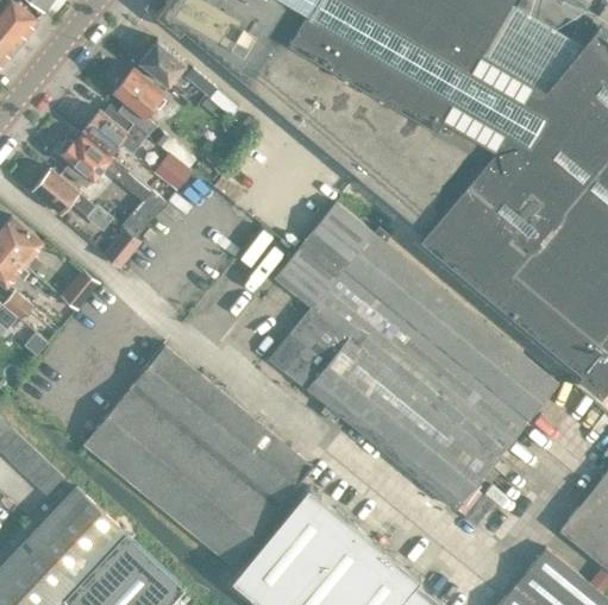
[(0,65),(36,21),(8,0),(0,0),(0,65)]
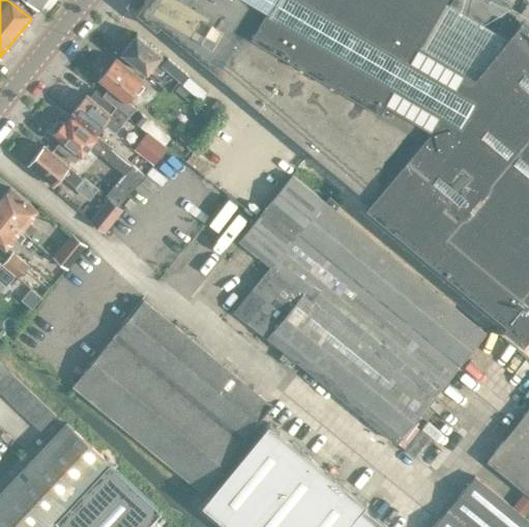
[(22,0),(37,11),(46,0),(22,0)]
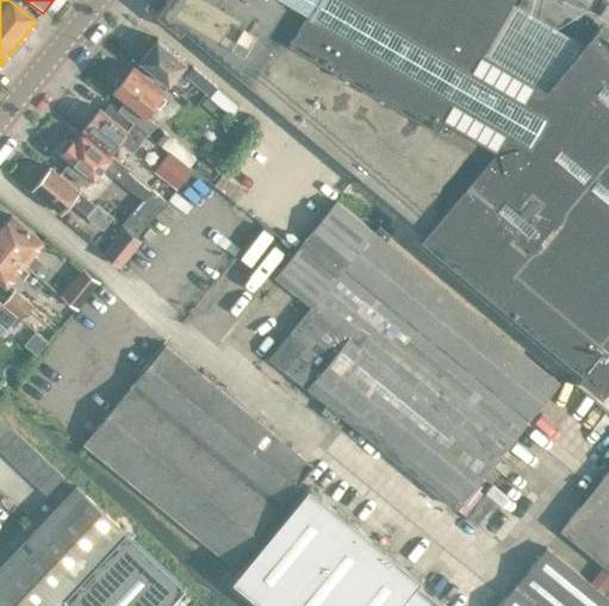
[(510,0),(168,0),(155,17),(178,37),(182,32),(424,233),(418,238),(580,374),(577,378),(601,397),(608,386),(608,38),(595,27),(580,44),(509,2),(510,0)]
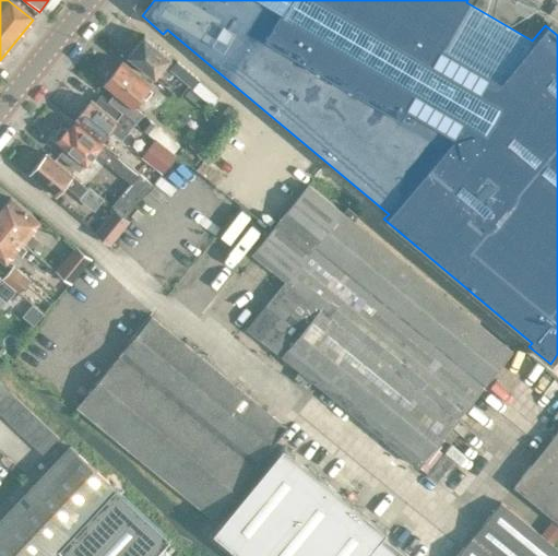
[(169,60),(143,37),(126,58),(153,80),(169,60)]
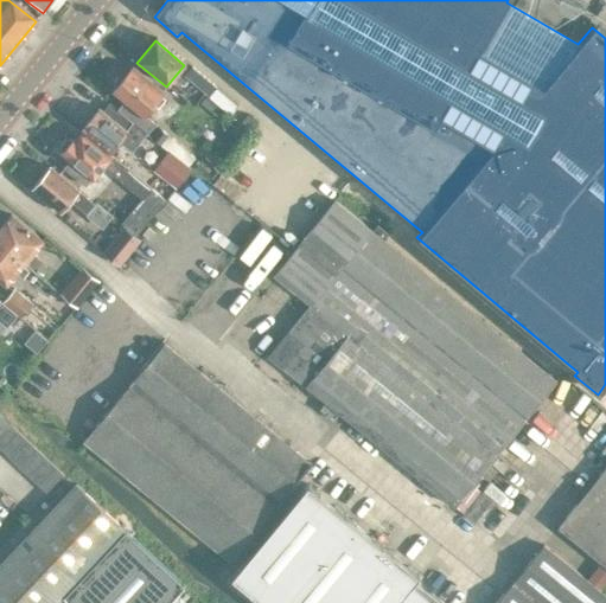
[(190,69),(183,77),(206,98),(215,89),(190,69)]
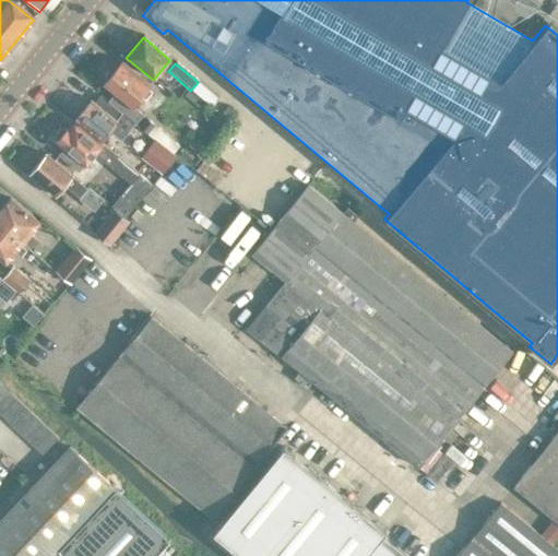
[(105,84),(103,86),(114,95),(107,103),(133,126),(141,117),(131,108),(147,87),(120,64),(113,74),(108,74),(104,80),(105,84)]
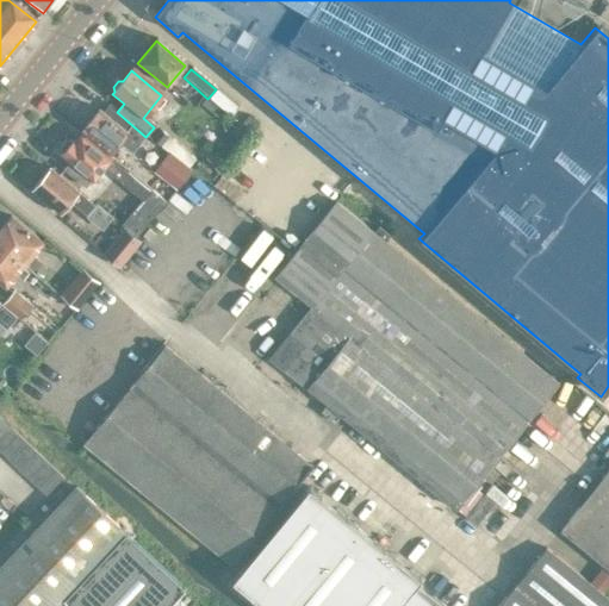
[(117,145),(131,156),(145,137),(117,112),(109,105),(101,113),(98,111),(80,133),(107,156),(117,145)]
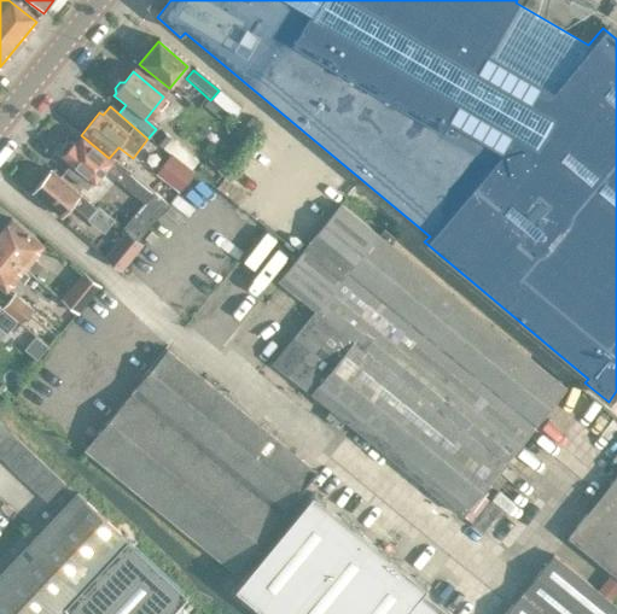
[(63,157),(60,159),(92,185),(103,171),(144,205),(145,203),(158,214),(166,205),(82,136),(75,144),(74,142),(73,145),(68,145),(62,152),(63,157)]
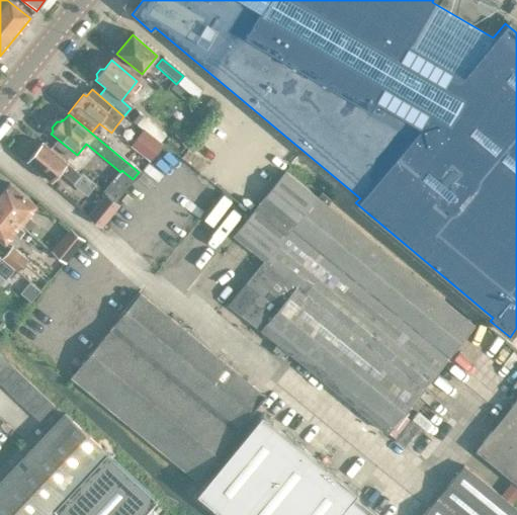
[(143,125),(130,142),(148,156),(161,140),(143,125)]
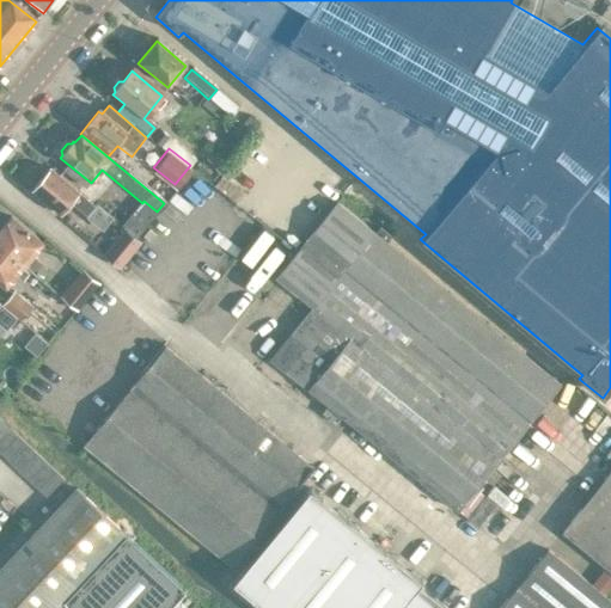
[(30,194),(59,216),(68,204),(85,219),(93,208),(49,171),(30,194)]
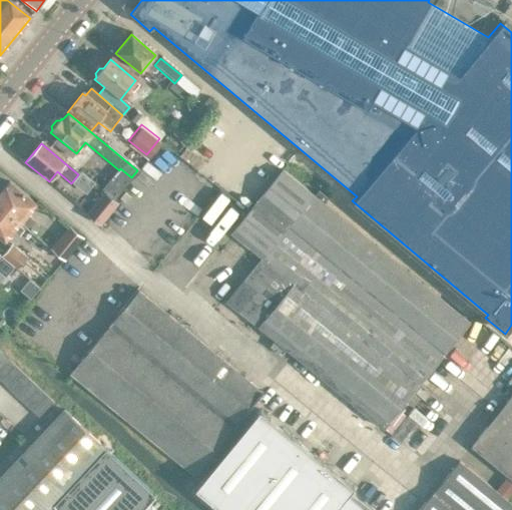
[(225,304),(274,342),(269,348),(280,358),(285,352),(382,430),(442,356),(468,324),(323,205),(327,200),(317,193),(313,197),(282,171),(229,235),(261,260),(225,304)]
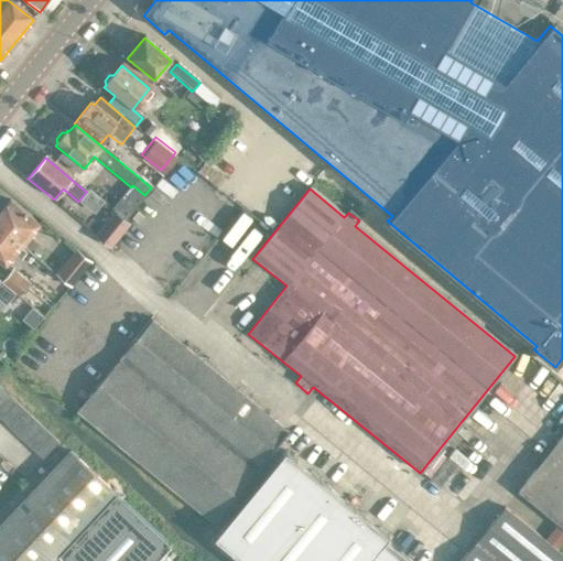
[(9,202),(0,212),(0,229),(21,248),(23,245),(32,252),(38,246),(29,238),(39,227),(9,202)]
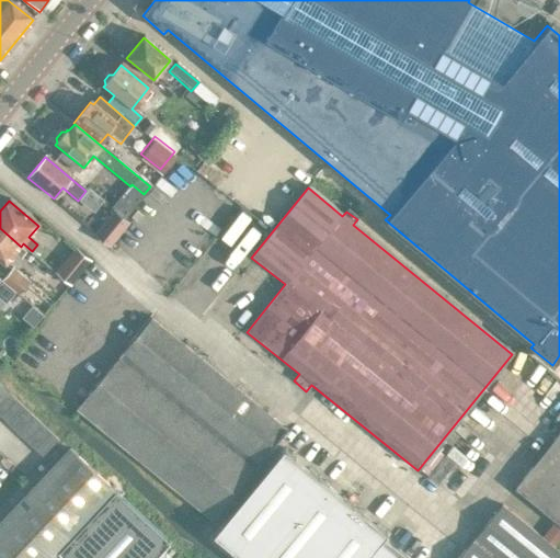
[(94,236),(109,248),(127,224),(113,213),(94,236)]
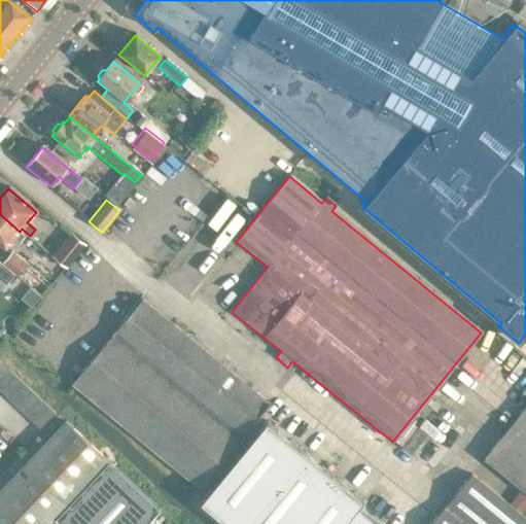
[(20,232),(0,214),(0,247),(3,251),(13,239),(19,243),(23,238),(18,234),(20,232)]
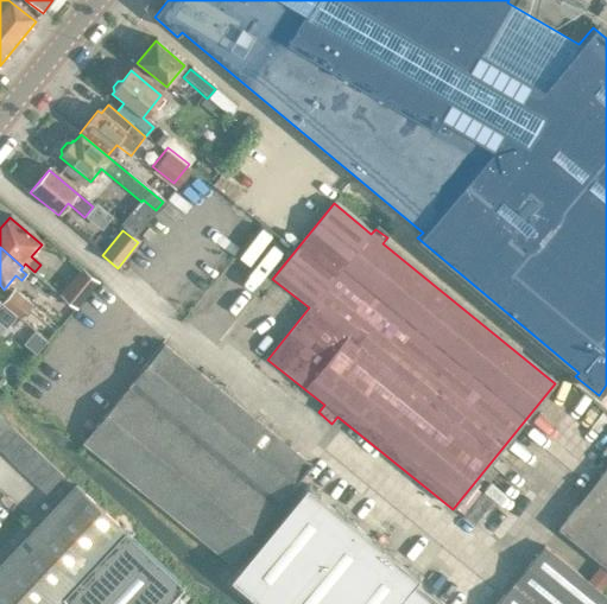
[(77,268),(55,296),(73,310),(95,283),(77,268)]
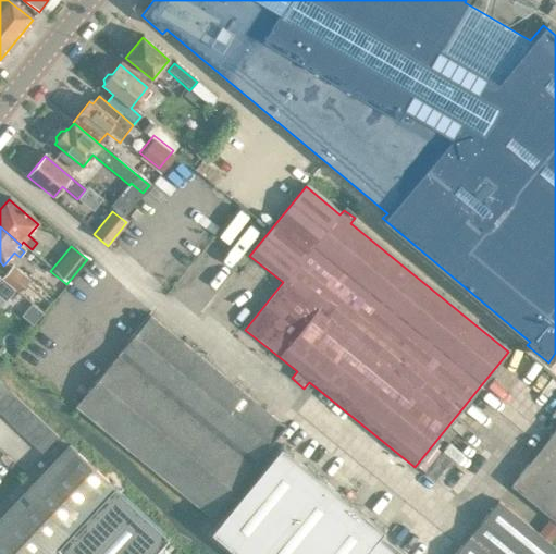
[(1,280),(19,293),(28,282),(11,268),(1,280)]
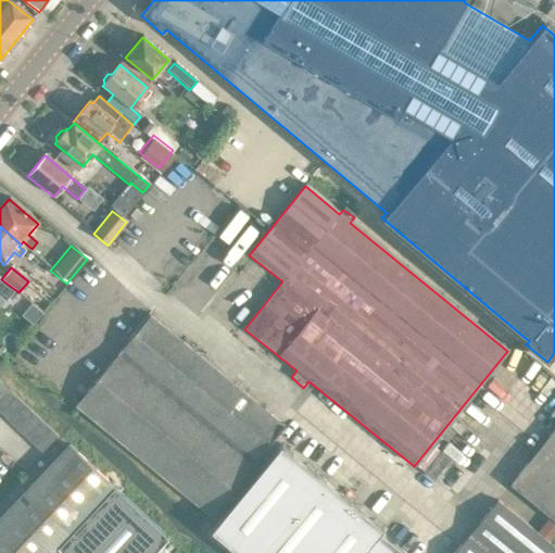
[(0,299),(4,302),(14,291),(0,279),(0,299)]
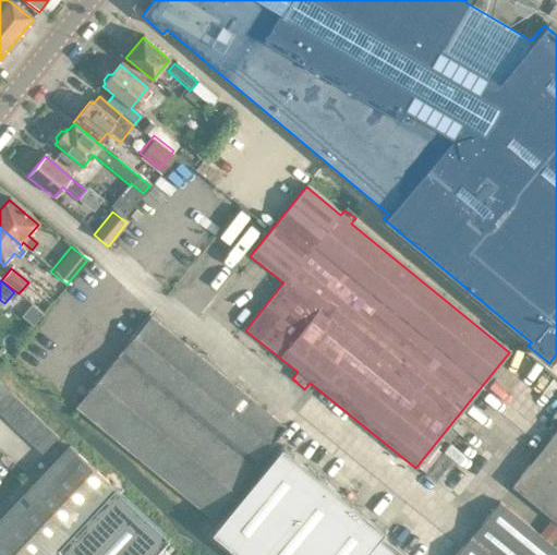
[(31,306),(21,318),(32,328),(40,317),(43,315),(41,315),(31,306)]
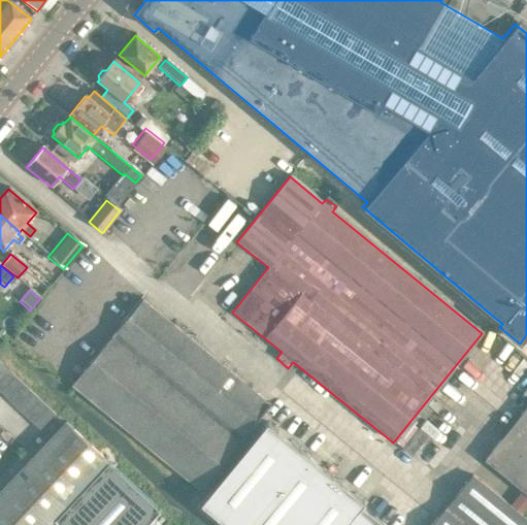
[(199,490),(269,405),(141,301),(71,386),(199,490)]
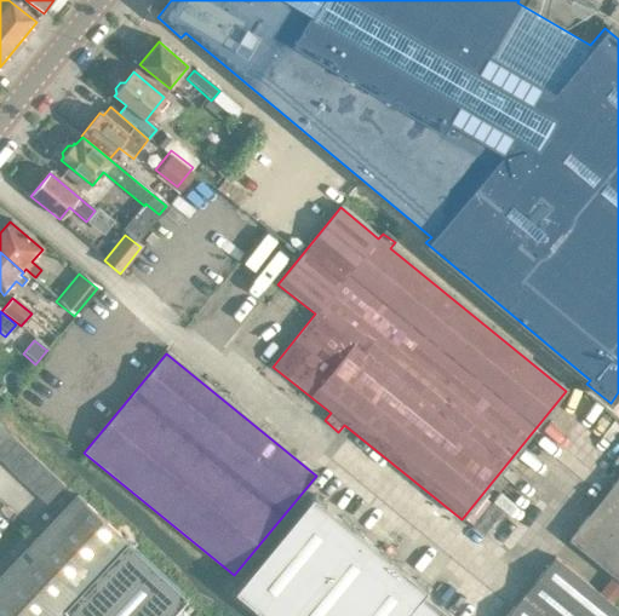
[(0,456),(16,441),(6,431),(0,437),(0,456)]
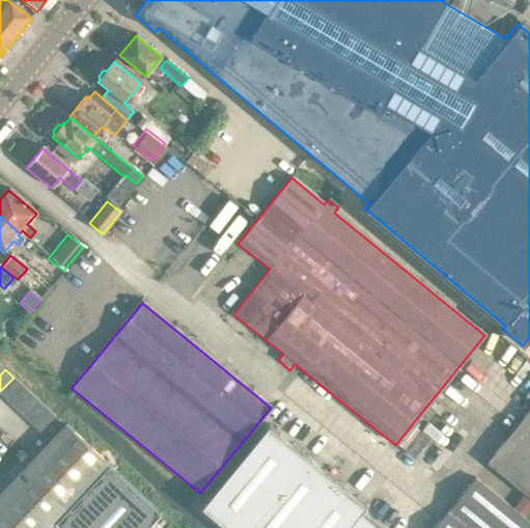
[(0,396),(6,403),(22,386),(14,378),(0,391),(0,396)]
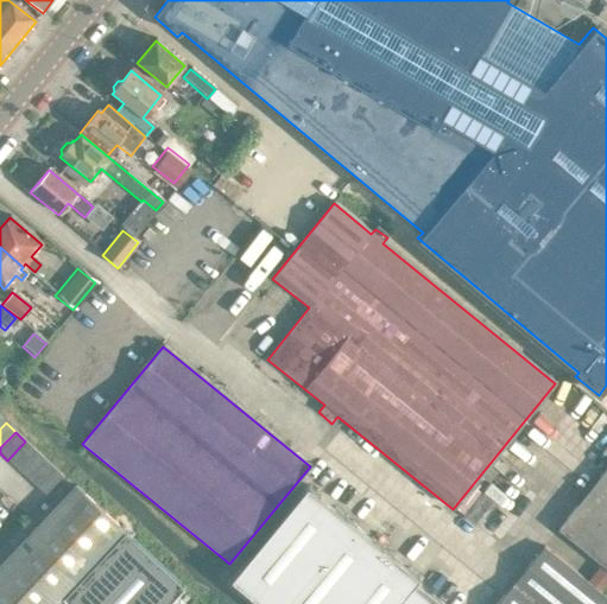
[(7,461),(17,469),(35,450),(25,442),(7,461)]
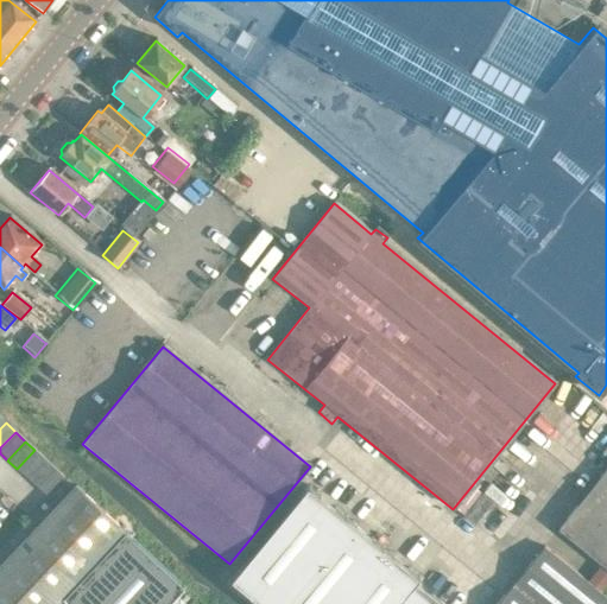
[(17,469),(26,478),(44,459),(35,450),(17,469)]
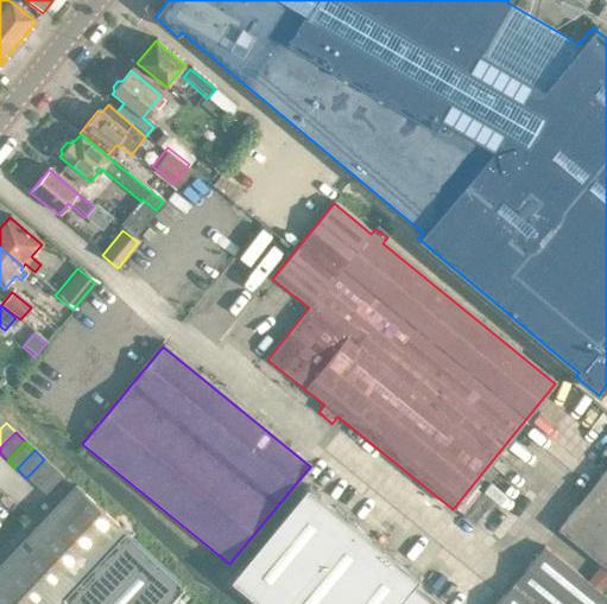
[(26,478),(36,488),(54,469),(44,459),(26,478)]
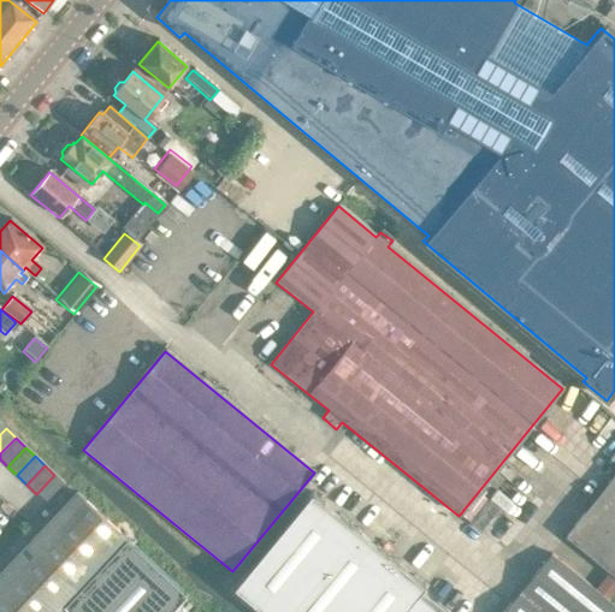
[(54,475),(36,494),(46,503),(64,483),(54,475)]
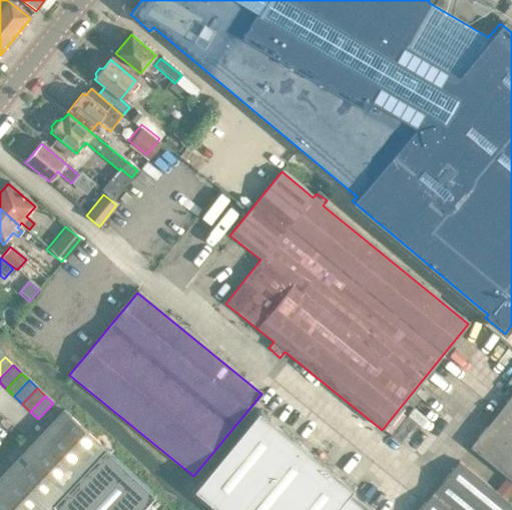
[(511,397),(472,446),(511,480),(511,397)]
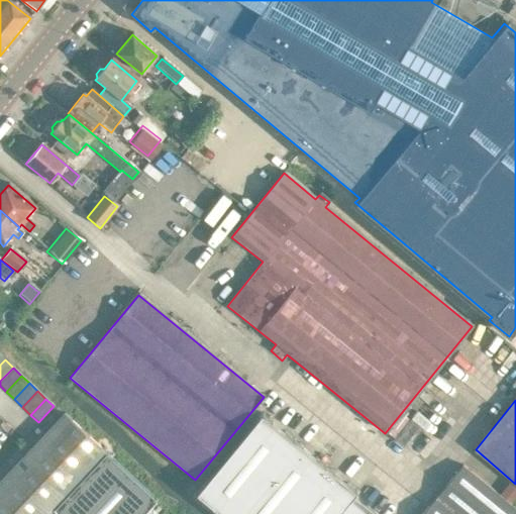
[(104,453),(64,415),(0,482),(0,513),(52,513),(50,512),(53,510),(104,453)]
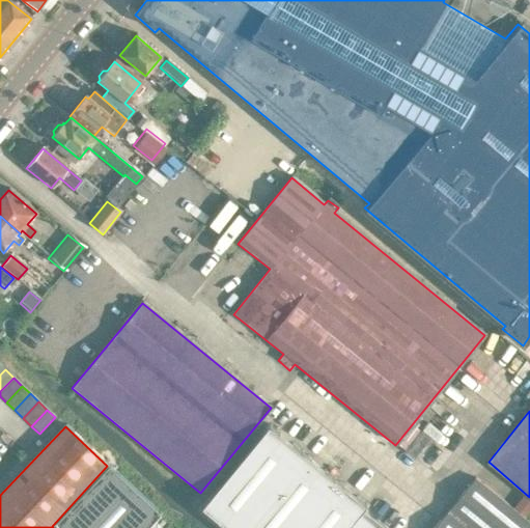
[(378,527),(360,512),(365,506),(268,426),(201,507),(225,527),(378,527)]
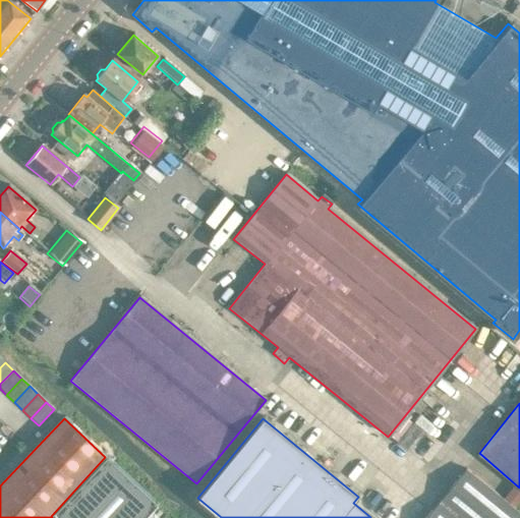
[(105,457),(53,514),(57,517),(143,517),(157,505),(105,457)]
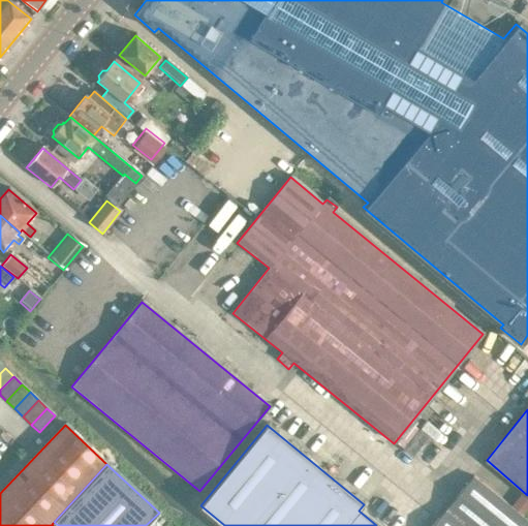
[(527,525),(527,523),(520,517),(527,506),(527,496),(523,493),(510,508),(472,477),(433,525),(527,525)]
